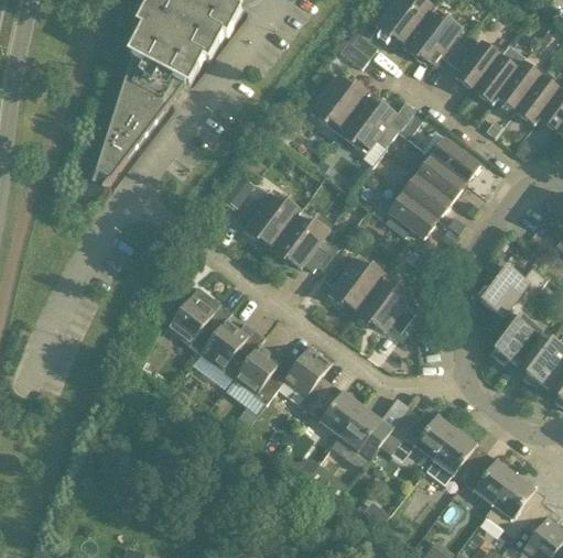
[(107,182),(182,84),(244,6),(241,4),(240,6),(229,0),(148,0),(93,174),(96,175),(97,170),(108,175),(105,179),(107,182)]
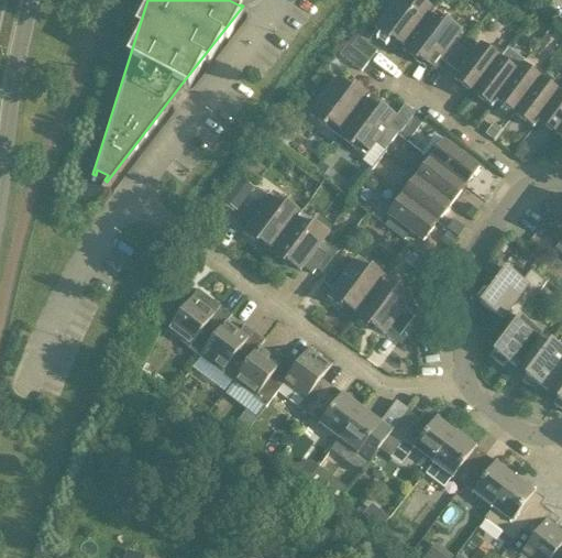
[(392,0),(374,25),(388,36),(390,32),(404,42),(428,11),(432,6),(425,0),(414,0),(392,0)]
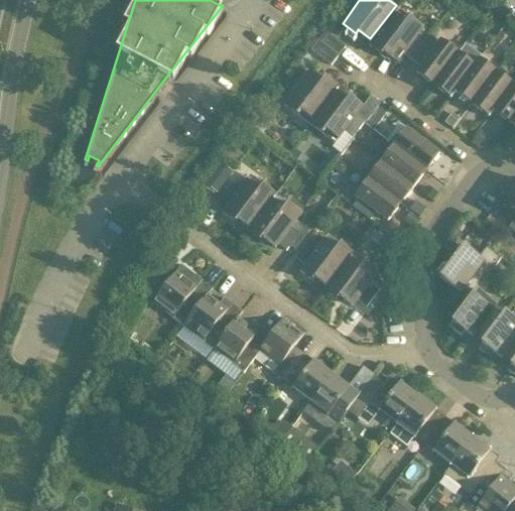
[(370,38),(367,41),(380,51),(383,48),(395,57),(401,49),(410,55),(422,39),(414,32),(420,24),(407,14),(403,18),(392,10),(370,38)]
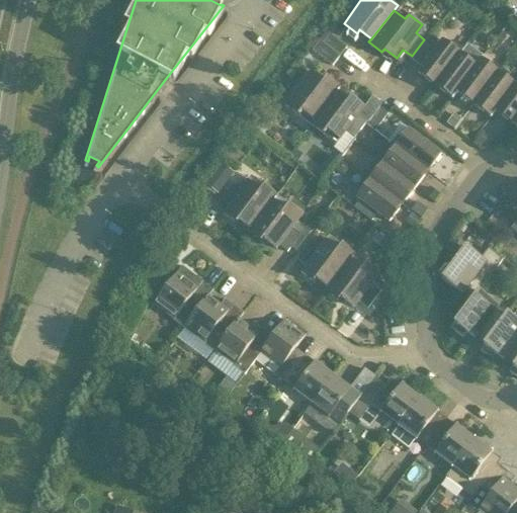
[(498,41),(506,30),(502,27),(494,38),(498,41)]
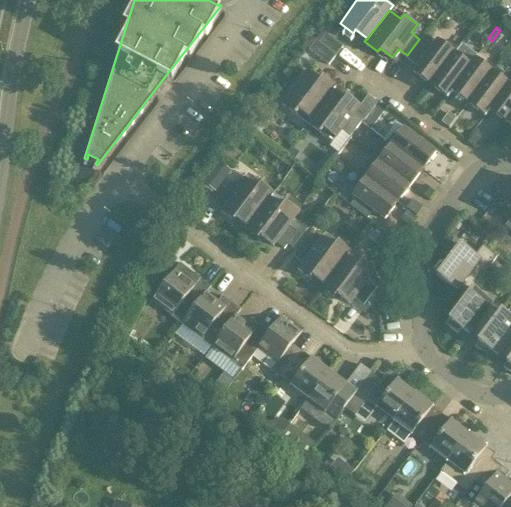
[(324,30),(318,38),(334,51),(341,42),(324,30)]
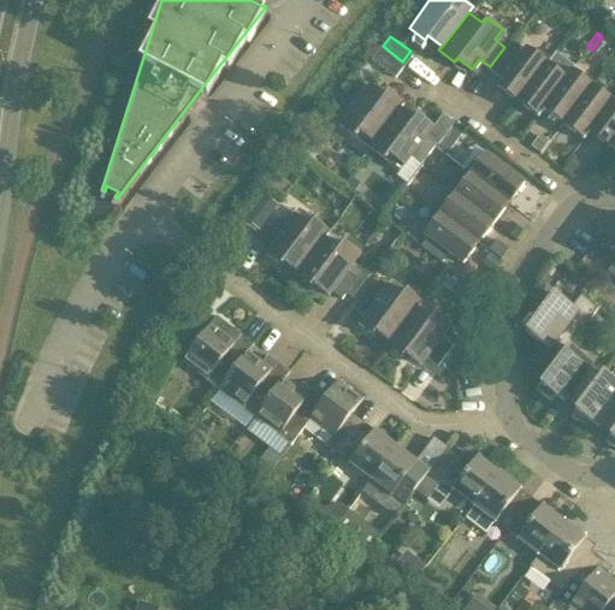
[(379,43),(370,54),(374,58),(394,73),(402,61),(383,46),(379,43)]
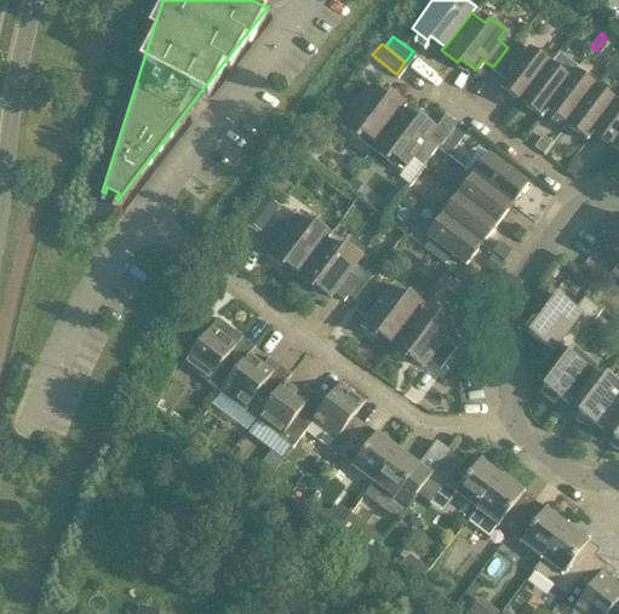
[(508,47),(493,67),(504,75),(499,81),(514,93),(517,89),(523,92),(549,59),(527,44),(519,55),(508,47)]
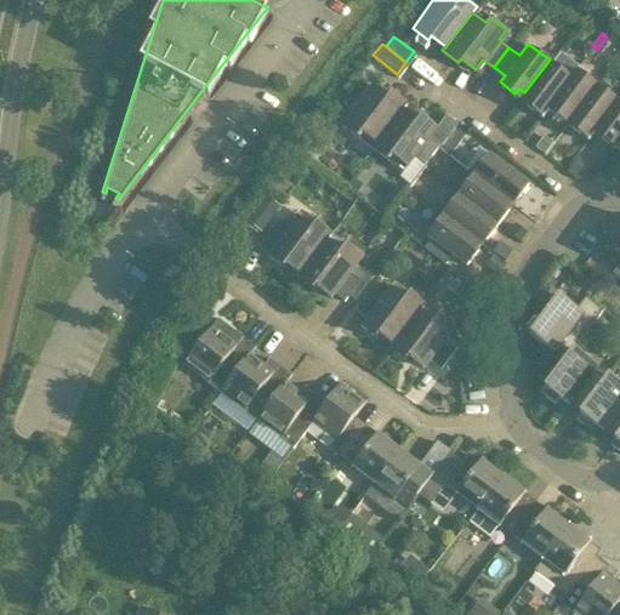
[(550,60),(524,92),(529,97),(525,102),(541,113),(547,106),(546,106),(569,74),(578,62),(558,47),(550,60)]
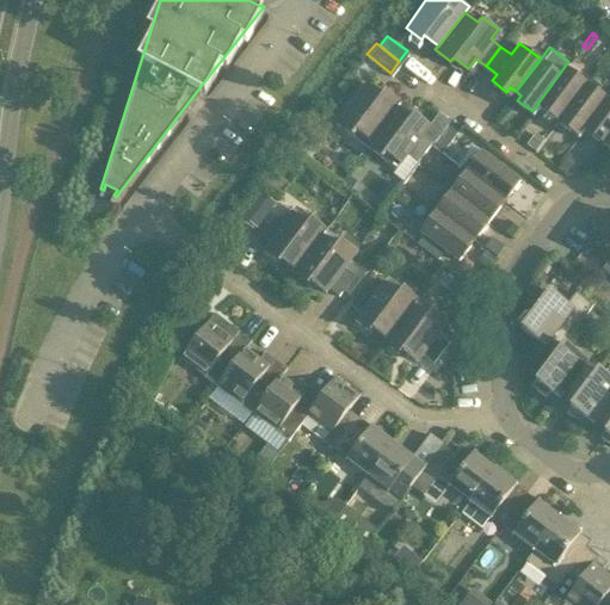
[(560,73),(537,104),(538,104),(552,115),(555,110),(561,113),(585,80),(584,80),(595,67),(575,53),(568,61),(560,73)]
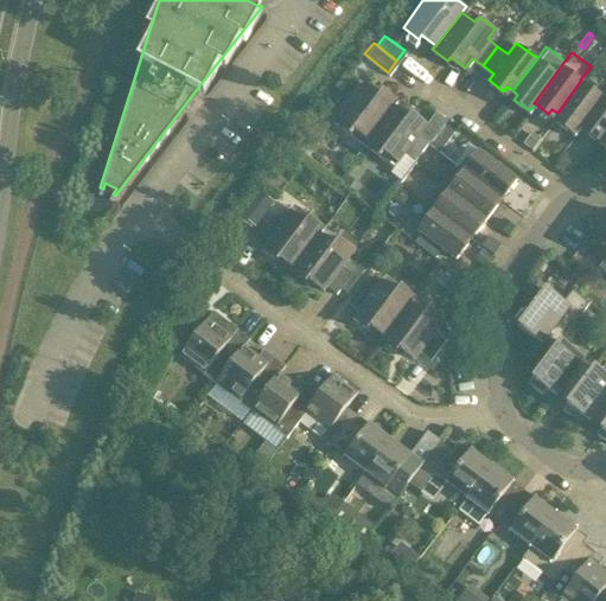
[(363,80),(333,120),(349,132),(353,126),(367,136),(393,102),(393,103),(396,98),(381,88),(377,91),(363,80)]
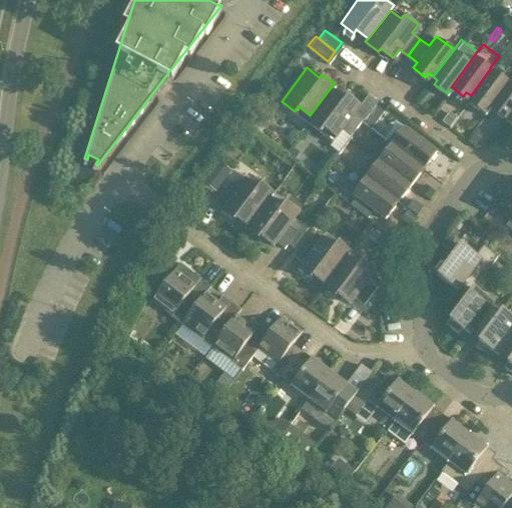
[(491,67),(471,95),(475,98),(472,102),(485,112),(490,106),(489,105),(508,80),(507,80),(491,67)]
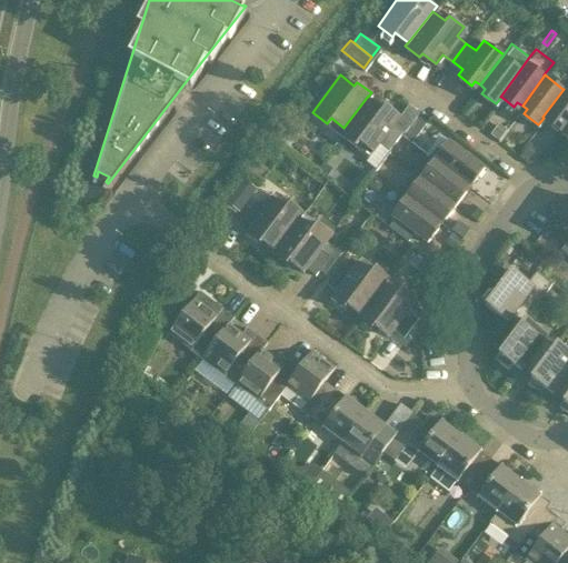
[(542,117),(544,118),(556,127),(559,122),(565,127),(567,121),(567,81),(562,89),(564,89),(542,117)]
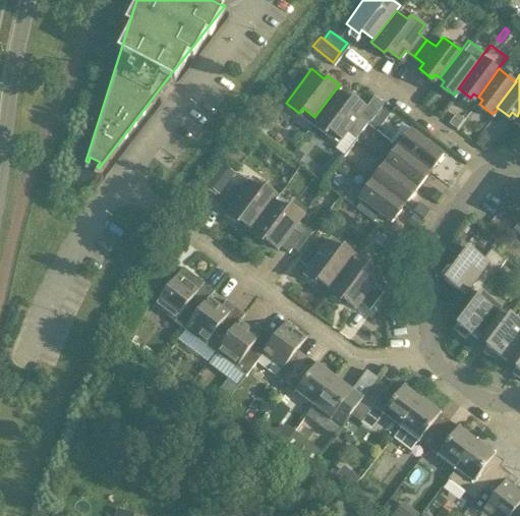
[(314,117),(310,122),(325,132),(337,141),(340,136),(346,128),(355,135),(368,118),(359,111),(364,104),(351,94),(349,97),(337,89),(337,88),(314,117)]
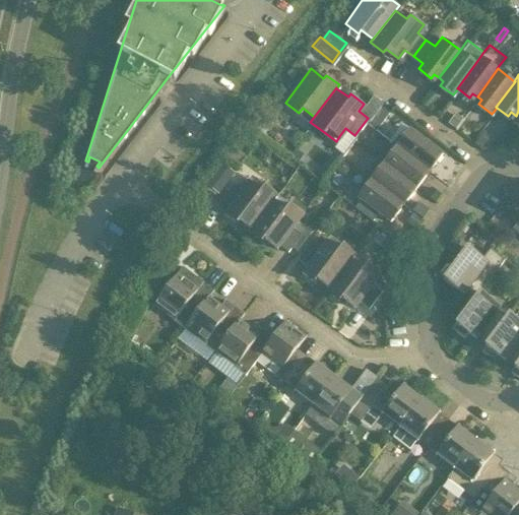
[(368,118),(366,121),(375,127),(380,120),(387,111),(379,104),(368,118)]
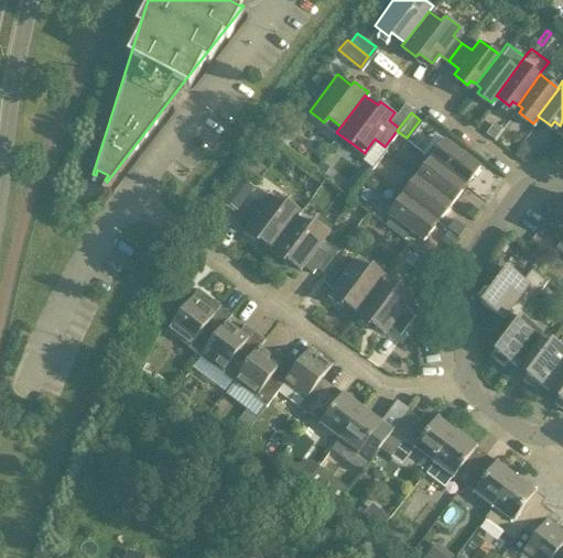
[(494,134),(500,124),(493,120),(486,129),(494,134)]
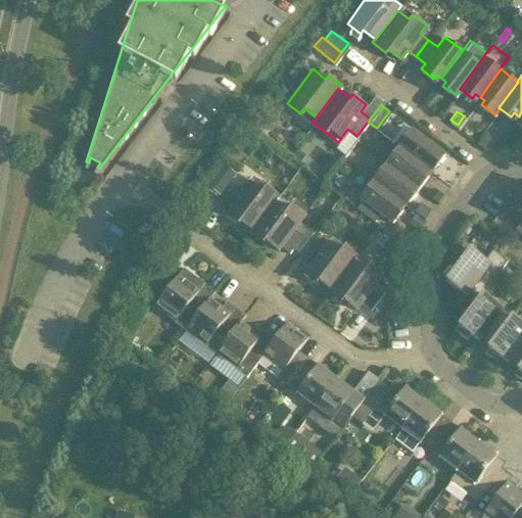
[(398,144),(426,166),(430,161),(434,165),(443,151),(412,126),(398,144)]
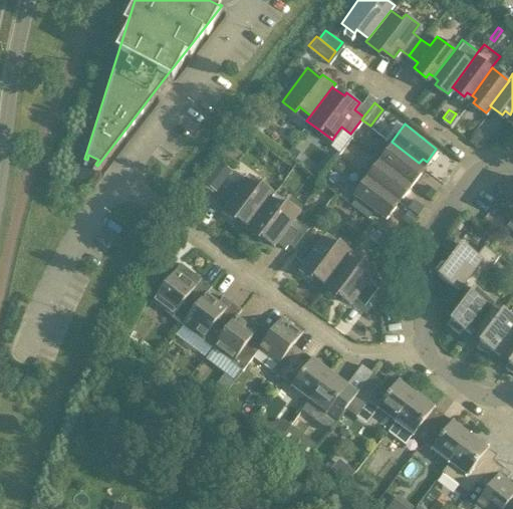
[(355,126),(351,133),(355,137),(360,130),(355,126)]
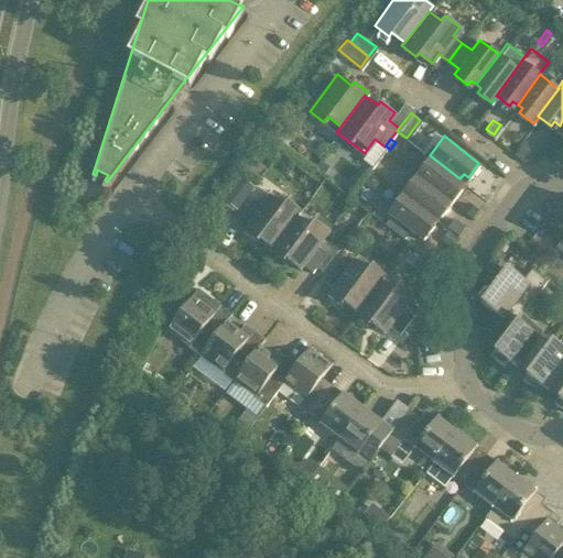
[(270,142),(266,146),(263,152),(267,156),(275,156),(279,151),(277,145),(270,142)]
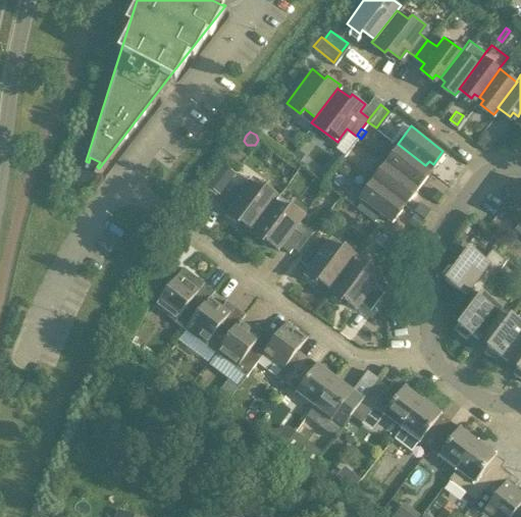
[(422,169),(425,165),(398,144),(384,160),(417,186),(426,172),(422,169)]
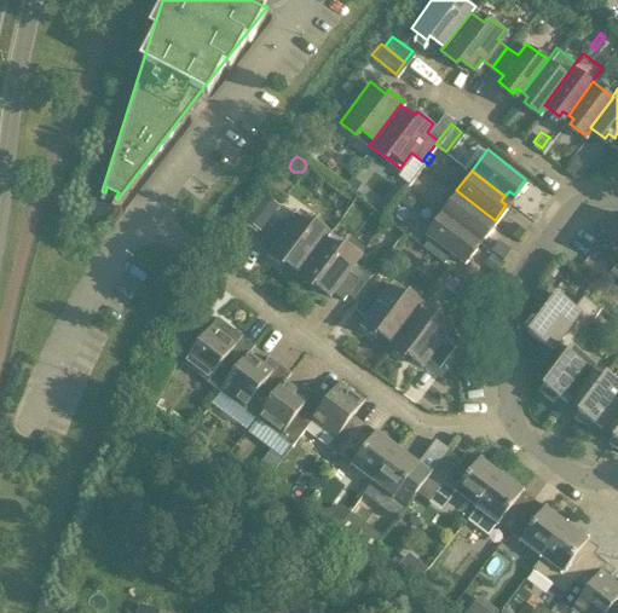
[(361,180),(351,173),(344,183),(353,190),(361,180)]
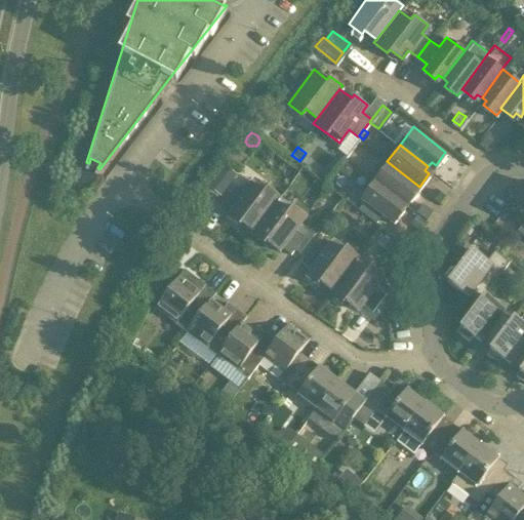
[(346,173),(353,164),(345,158),(337,167),(346,173)]
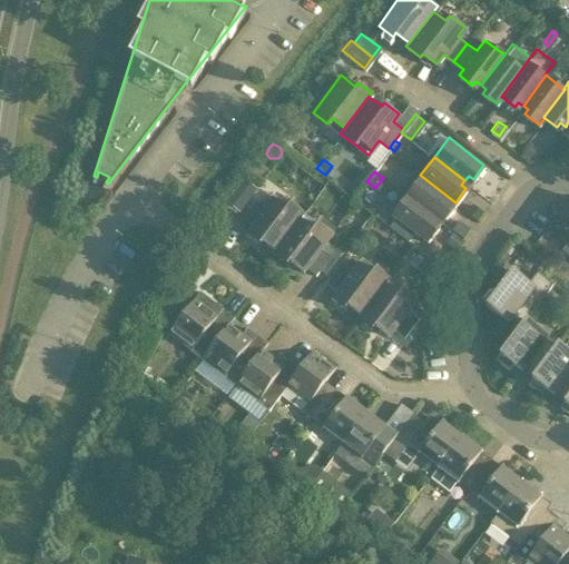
[(455,203),(420,175),(406,194),(437,217),(440,213),(444,216),(455,203)]
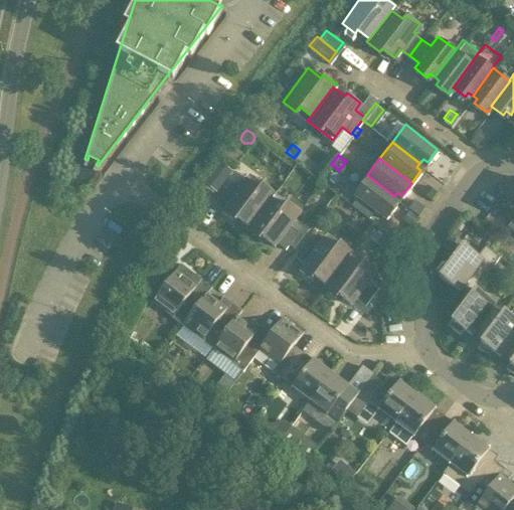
[(230,169),(221,162),(219,160),(205,179),(207,180),(217,187),(230,169)]
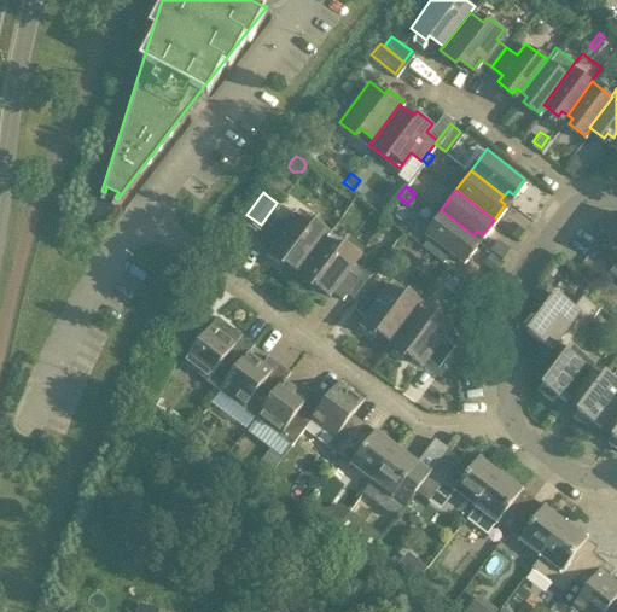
[(470,240),(473,235),(441,210),(425,231),(429,233),(420,244),(442,260),(449,250),(463,260),(475,244),(470,240)]
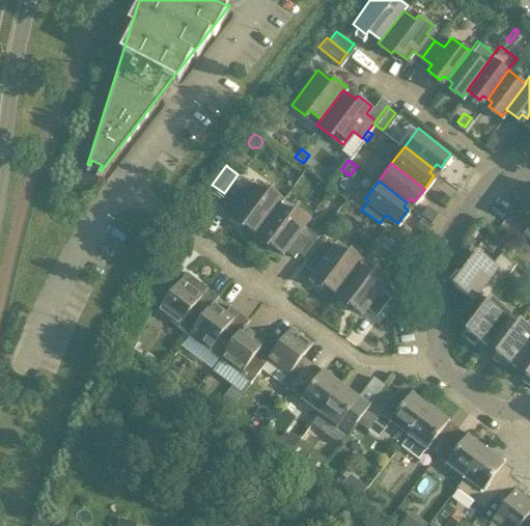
[(278,201),(279,201),(282,197),(269,186),(265,191),(252,182),(246,190),(236,184),(223,201),(232,209),(227,215),(241,225),(243,222),(255,230),(256,231),(278,201)]
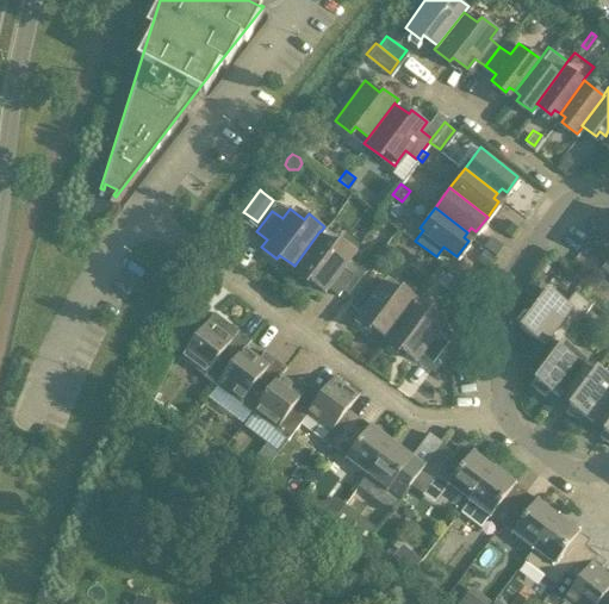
[(516,224),(503,215),(497,222),(510,231),(516,224)]
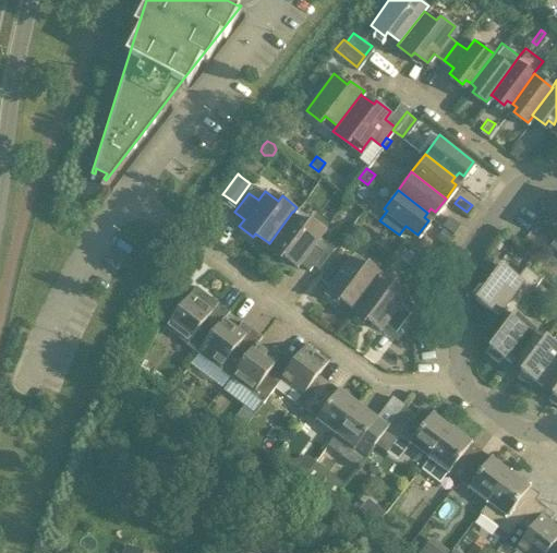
[(305,221),(293,212),(292,212),(269,243),(268,242),(266,247),(280,256),(282,253),(295,264),(299,261),(307,267),(323,249),(313,241),(324,227),(309,216),(305,221)]
